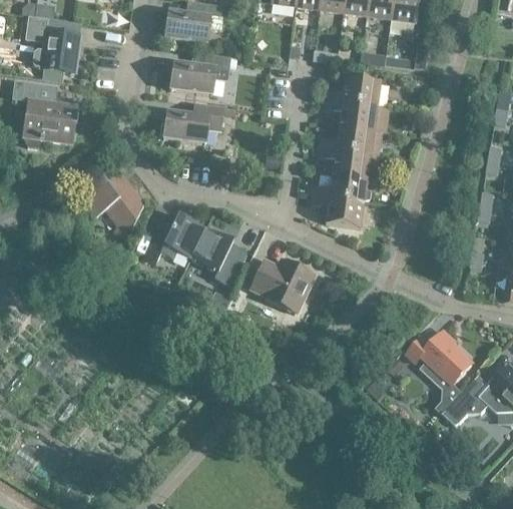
[(295,0),(294,6),(318,9),(319,0),(295,0)]
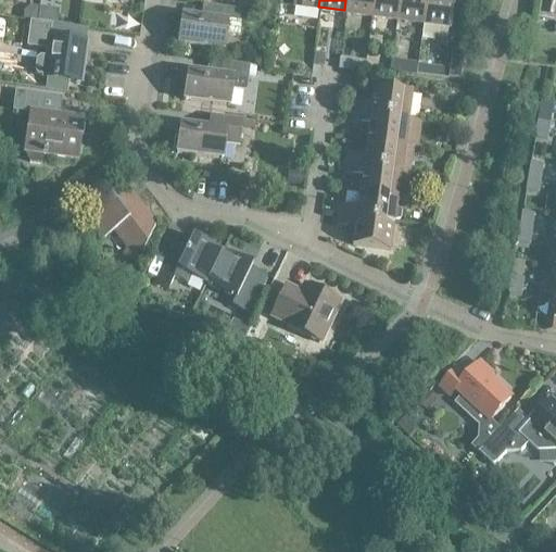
[(345,0),(344,10),(370,13),(371,0),(345,0)]
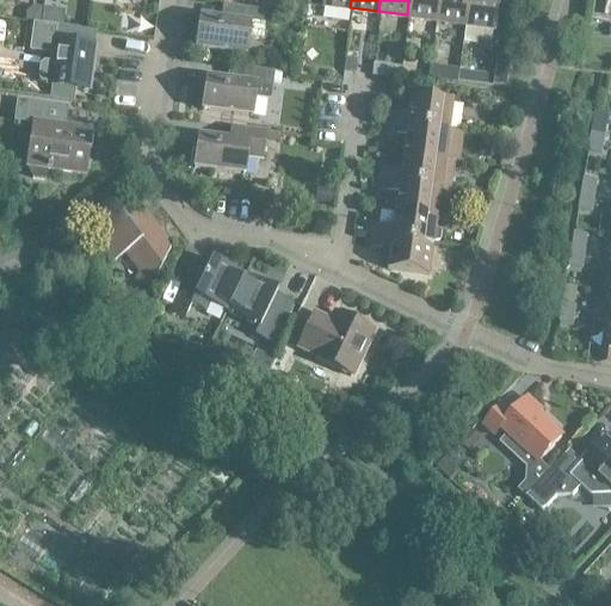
[(408,0),(407,14),(436,18),(438,0),(408,0)]
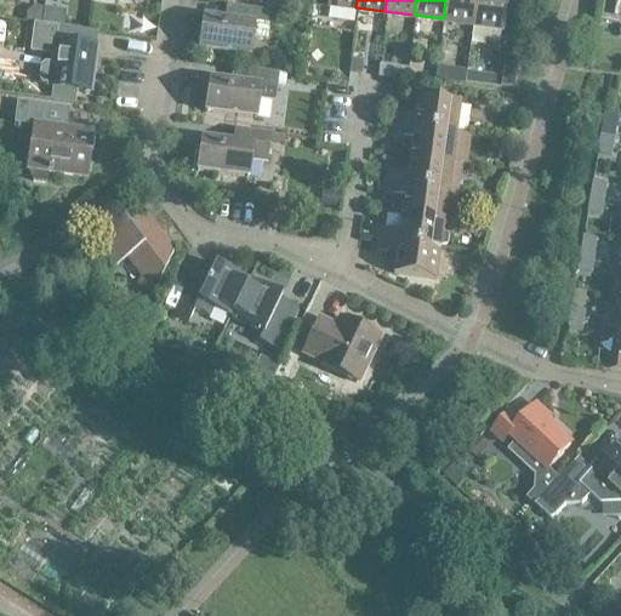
[(445,0),(443,18),(473,22),(476,0),(445,0)]
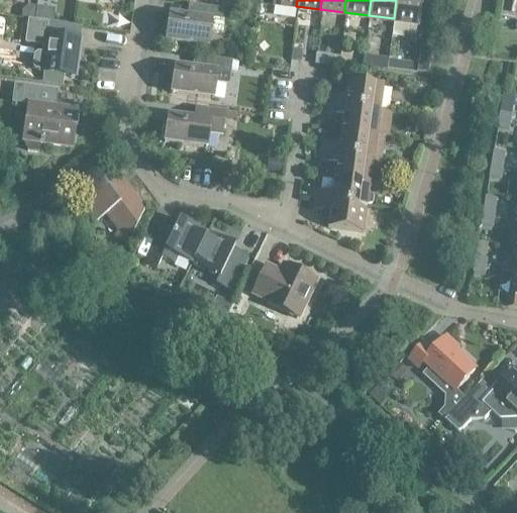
[(396,0),(394,18),(419,21),(421,0),(396,0)]
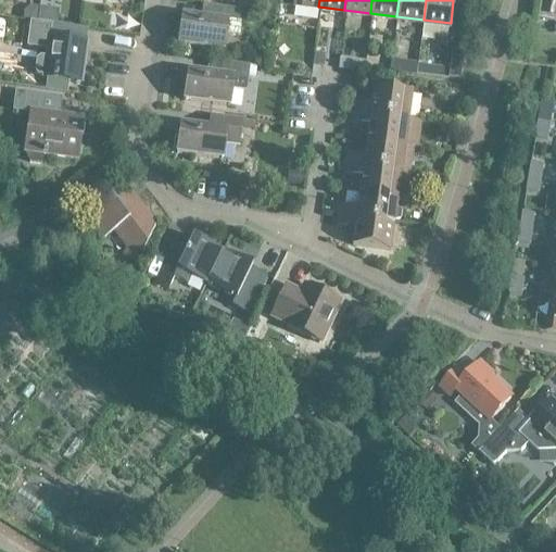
[(240,35),(243,16),(249,17),(250,10),(202,3),(201,16),(181,13),(177,42),(223,48),(225,33),(240,35)]
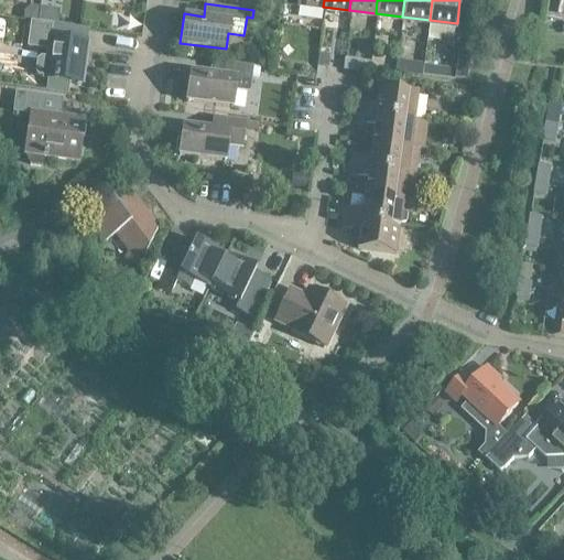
[(73,25),(35,21),(30,21),(26,45),(47,47),(46,55),(41,54),(36,57),(35,70),(39,74),(44,74),(44,76),(82,81),(86,40),(72,39),(73,25)]
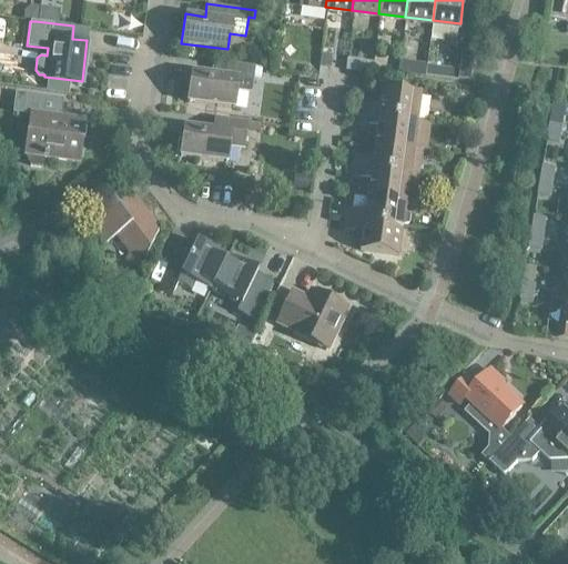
[(355,36),(357,26),(333,21),(331,31),(355,36)]
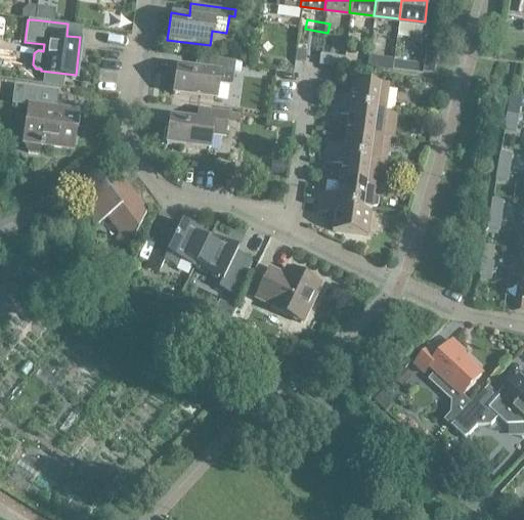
[(425,43),(421,70),(433,72),(437,45),(425,43)]
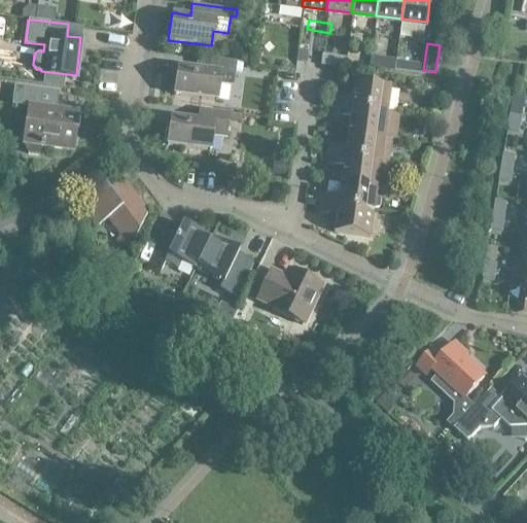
[(297,47),(295,61),(307,62),(309,48),(297,47)]
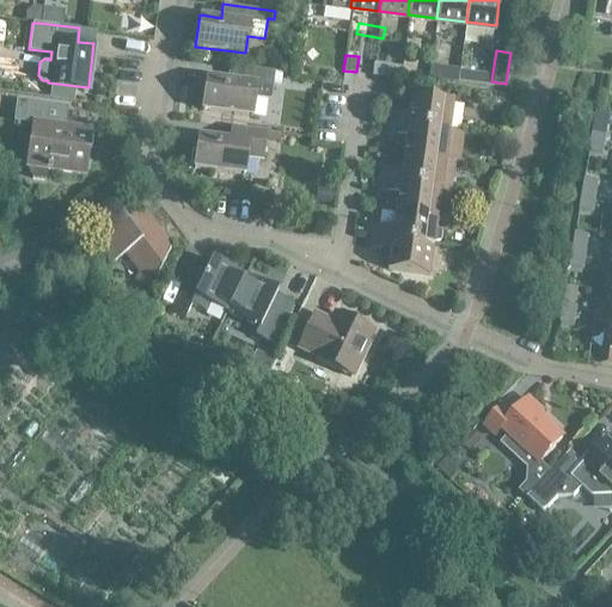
[(374,60),(373,67),(372,74),(401,77),(403,63),(374,60)]
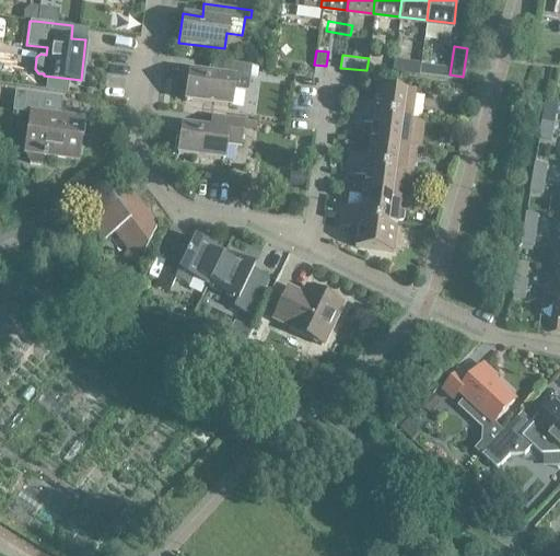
[(247,91),(251,72),(257,73),(258,65),(210,57),(208,72),(188,69),(185,99),(230,105),(232,89),(247,91)]
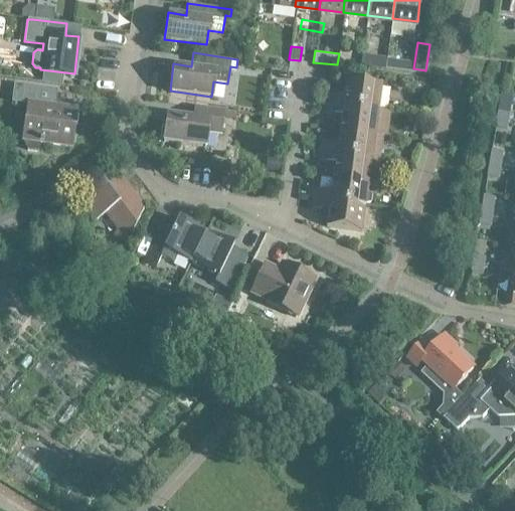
[(325,101),(376,108),(379,82),(345,77),(343,94),(326,92),(325,101)]
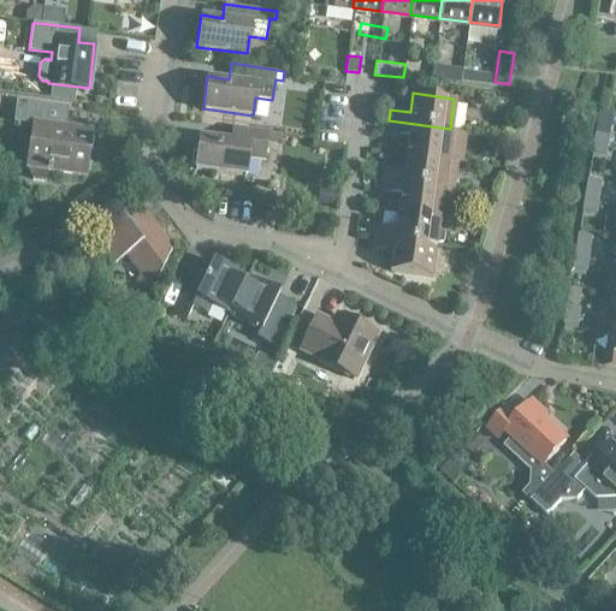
[(27,166),(28,166),(33,177),(47,179),(48,170),(84,175),(90,129),(64,125),(67,107),(17,100),(15,119),(33,122),(27,166)]
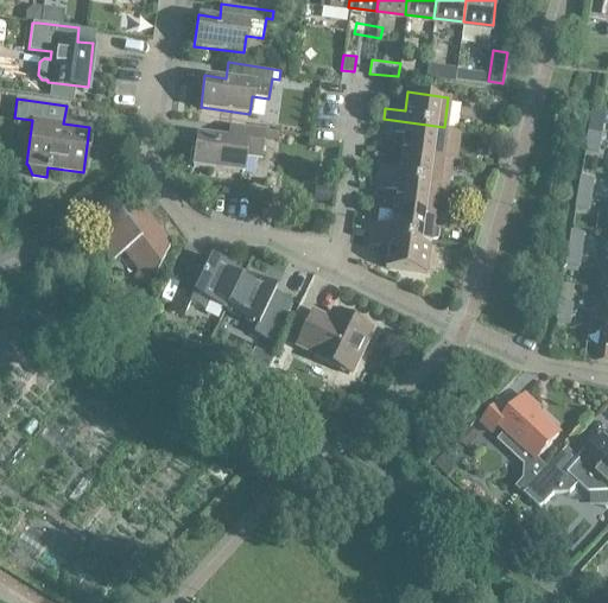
[(453,157),(457,158),(461,129),(444,127),(384,119),(382,131),(403,133),(400,151),(453,157)]
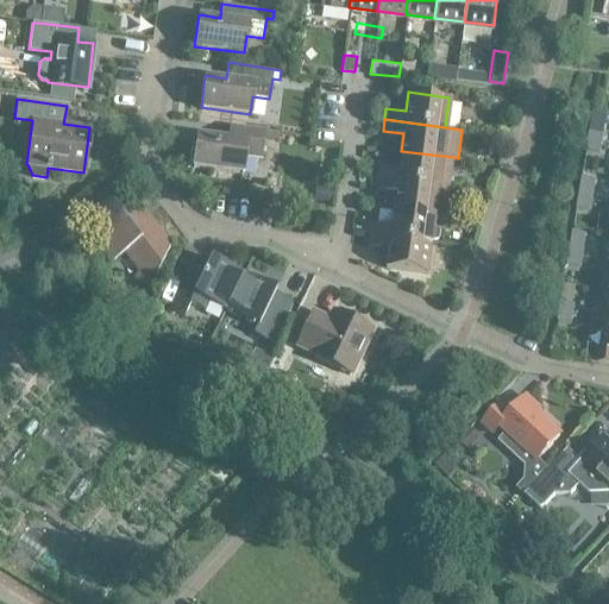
[(261,158),(264,137),(276,138),(277,131),(230,125),(228,138),(198,133),(193,165),(242,172),(244,156),(261,158)]
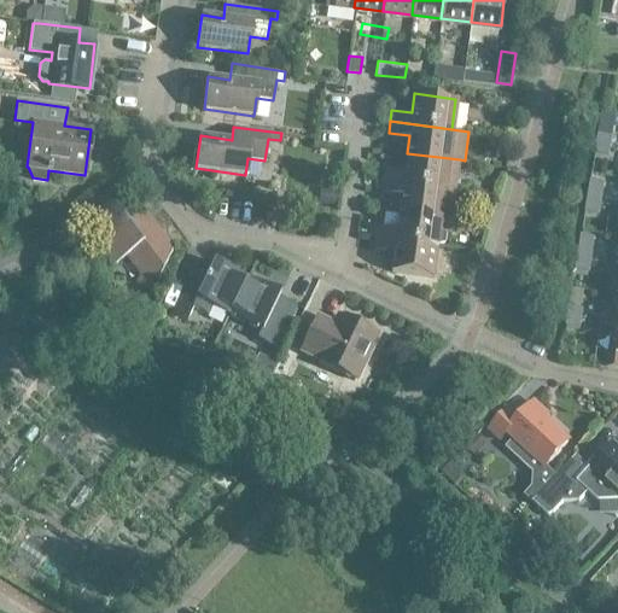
[(598,132),(596,139),(611,141),(612,134),(598,132)]
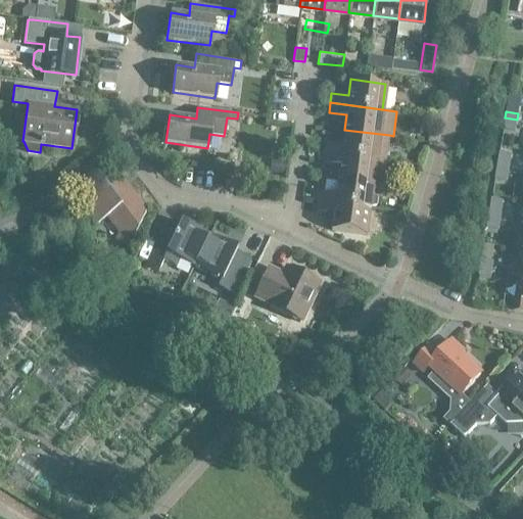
[(516,130),(517,120),(505,118),(503,128),(516,130)]
